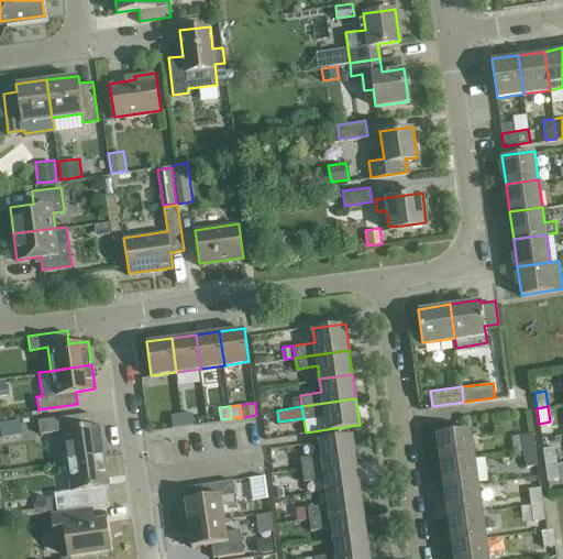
[(67,459),(105,453),(100,423),(94,424),(91,412),(37,419),(39,433),(63,429),(67,459)]
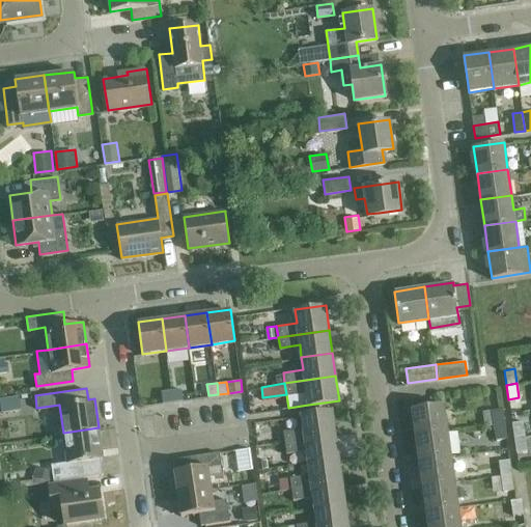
[(171,389),(172,400),(183,399),(182,388),(171,389)]
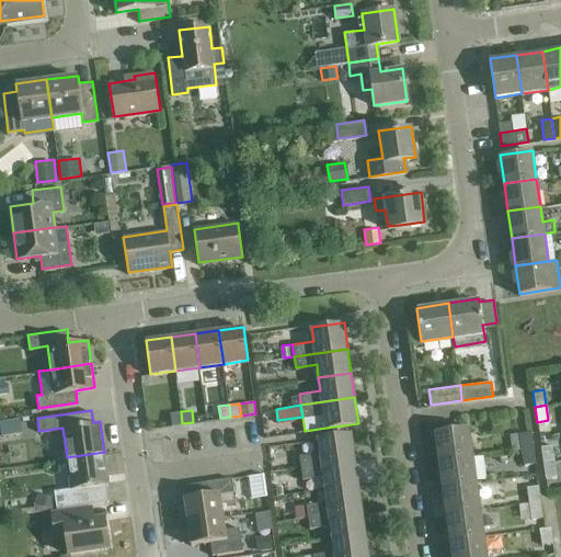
[(182,423),(181,411),(170,412),(172,424),(182,423)]
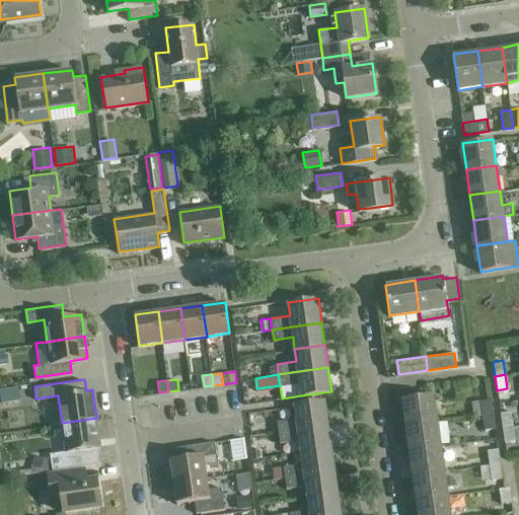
[(17,386),(0,388),(0,394),(1,399),(18,397),(17,386)]
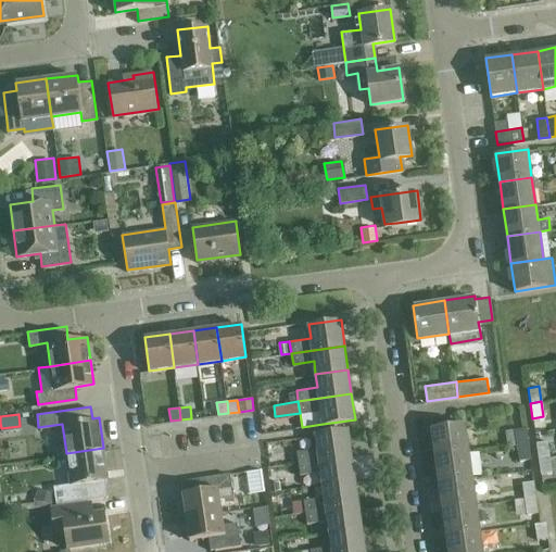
[(434,455),(468,450),(464,423),(431,427),(434,455)]
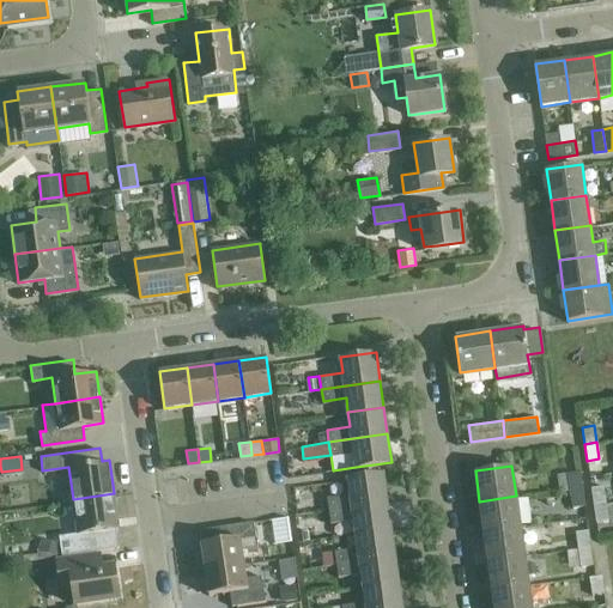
[(578,469),(556,472),(558,490),(570,488),(581,486),(578,469)]
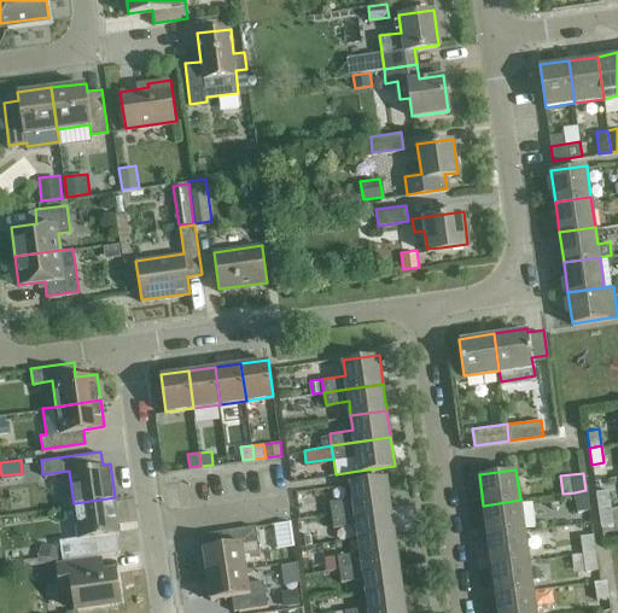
[(331,513),(390,505),(386,477),(350,482),(353,497),(330,500),(331,513)]
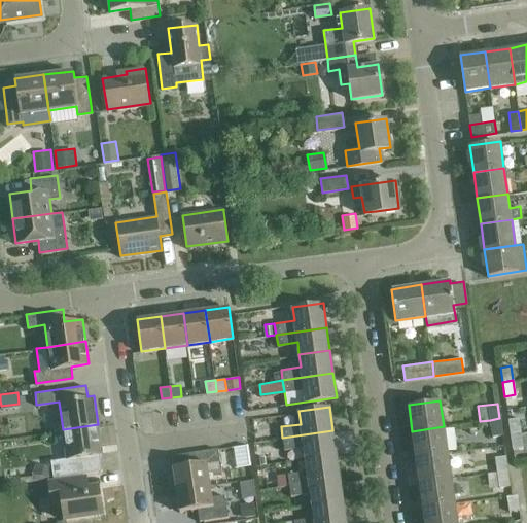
[(511,432),(520,430),(518,416),(508,418),(511,432)]
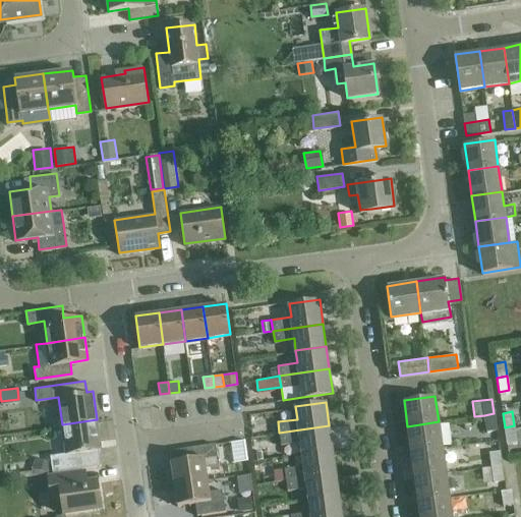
[(496,428),(494,413),(484,415),(486,429),(496,428)]
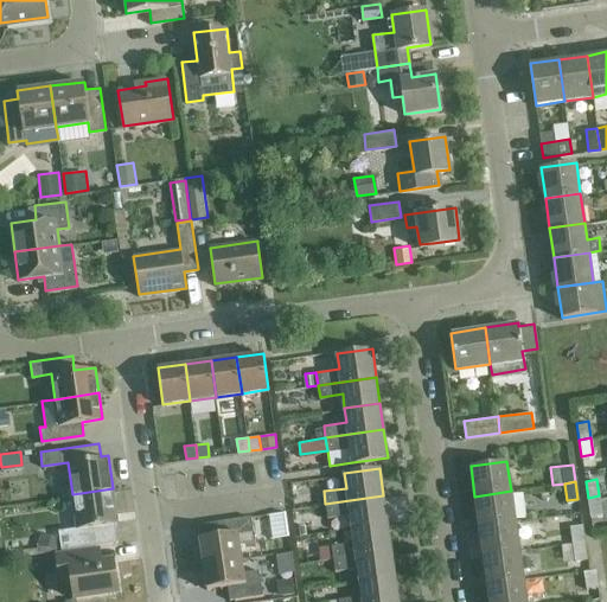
[(113,488),(72,494),(77,526),(59,530),(62,549),(117,540),(114,523),(117,522),(113,488)]
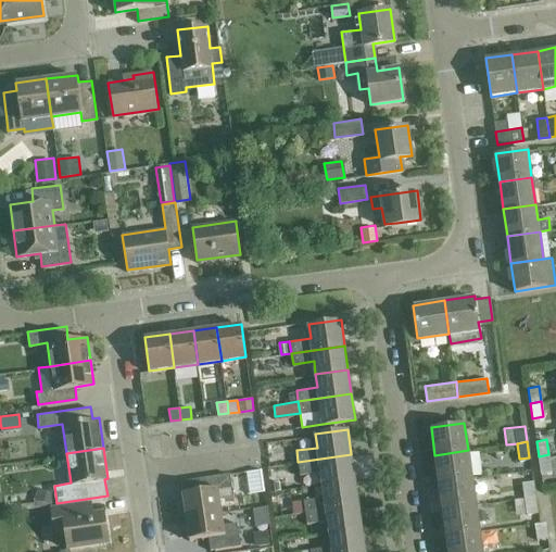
[(468,450),(434,455),(439,481),(471,477),(468,450)]
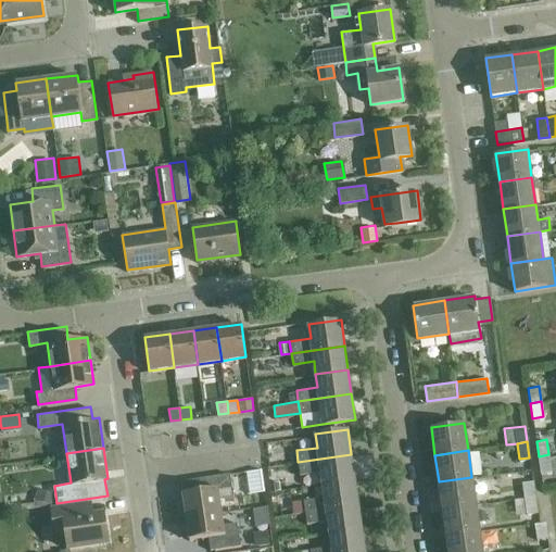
[(355,479),(351,454),(298,462),(300,474),(320,471),(323,484),(355,479)]
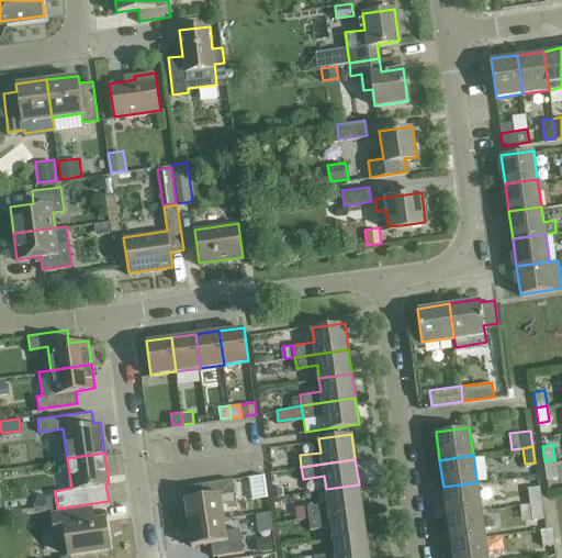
[(558,476),(554,459),(544,461),(547,477),(558,476)]
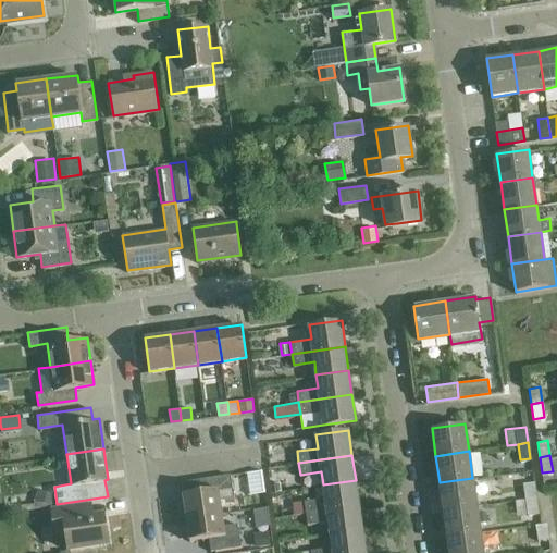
[(268,465),(242,468),(244,489),(270,486),(268,465)]
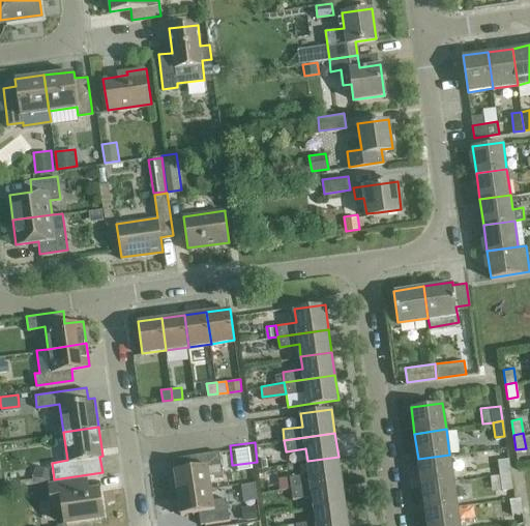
[(177,491),(210,487),(209,474),(223,472),(219,450),(190,455),(193,467),(174,469),(177,491)]
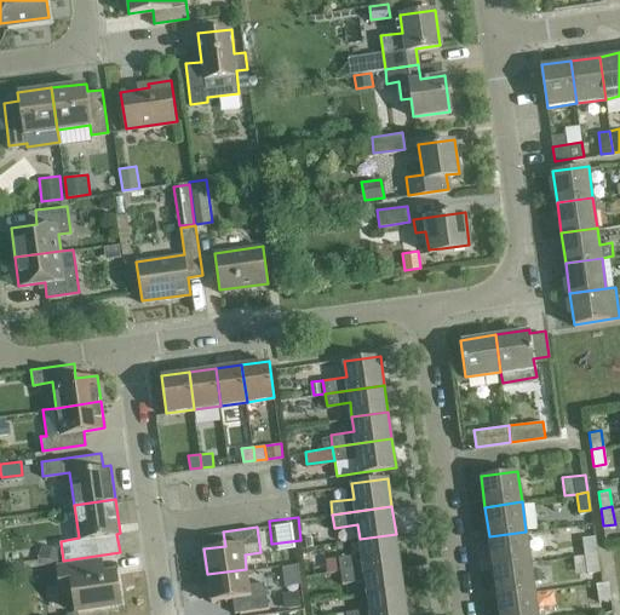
[(530,561),(526,532),(489,536),(493,567),(530,561)]
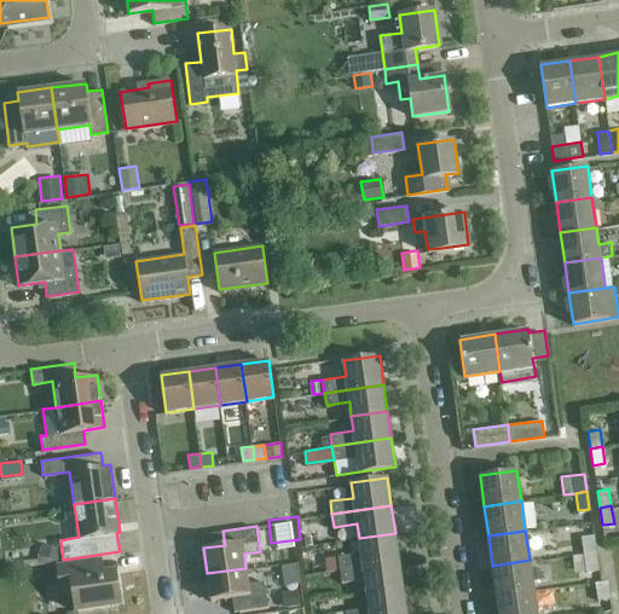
[(395,533),(359,538),(360,552),(337,555),(340,568),(399,560),(395,533)]
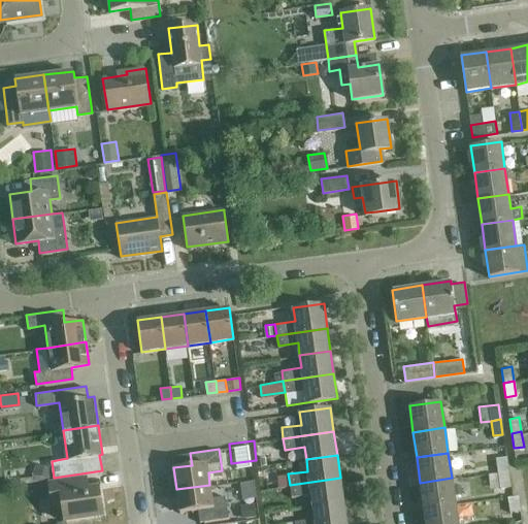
[(498,471),(507,470),(505,455),(496,457),(498,471)]
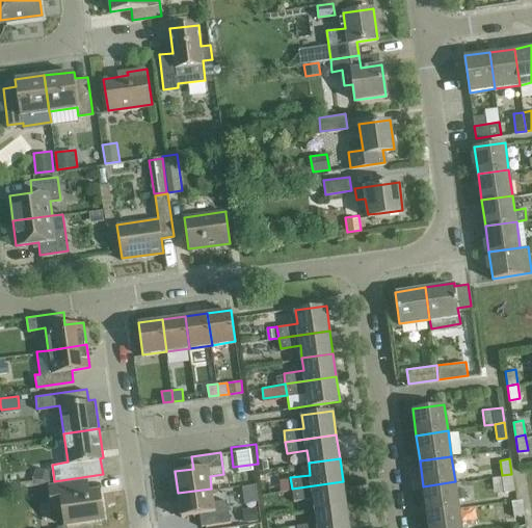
[(36,468),(33,478),(49,482),(52,471),(36,468)]
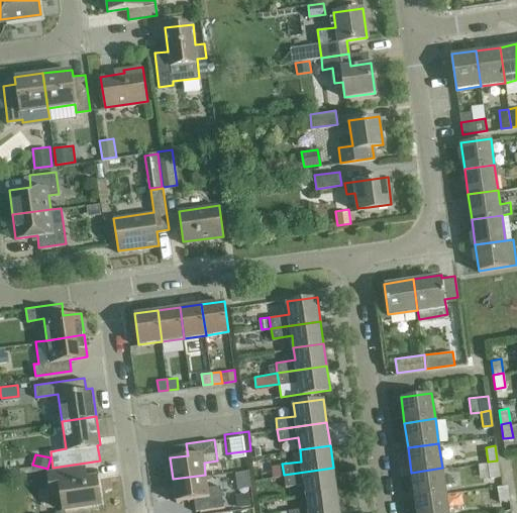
[(499,475),(497,460),(488,462),(489,476),(499,475)]
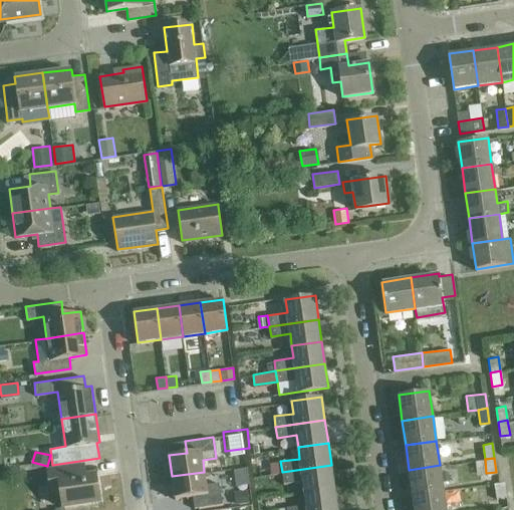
[(63,506),(99,501),(95,475),(77,477),(75,465),(48,469),(51,492),(61,491),(63,506)]
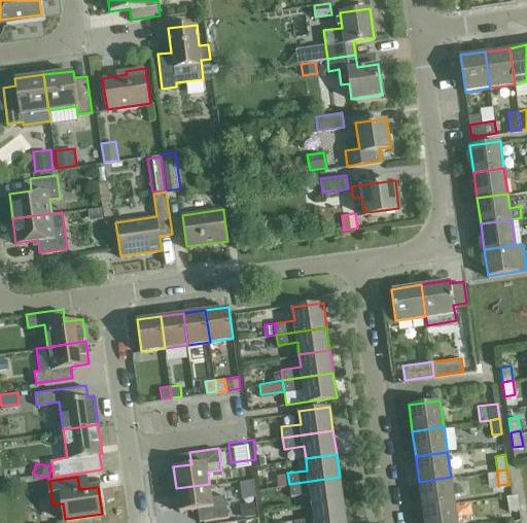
[(343,500),(340,477),(289,484),(290,495),(310,492),(312,504),(343,500)]
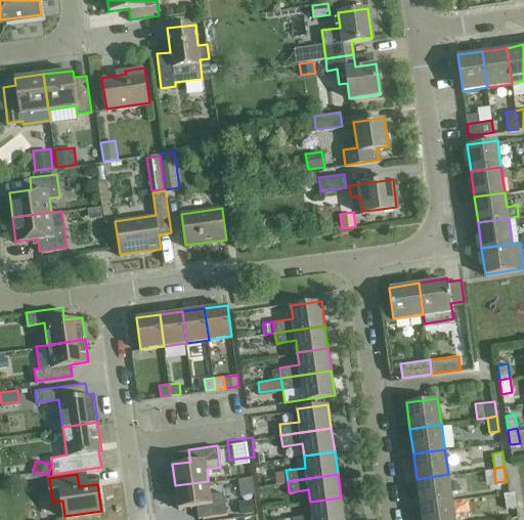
[(448,474),(417,479),(421,504),(451,500),(448,474)]
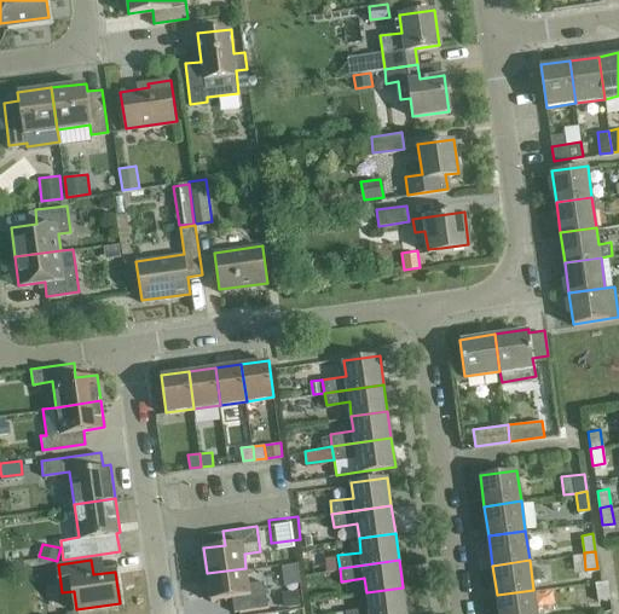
[(248,583),(246,568),(207,573),(210,600),(232,596),(235,610),(267,606),(264,580),(248,583)]
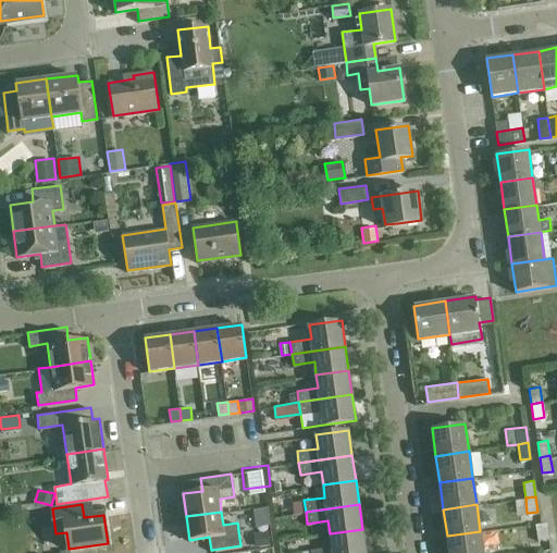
[(537,539),(548,537),(546,521),(535,524),(537,539)]
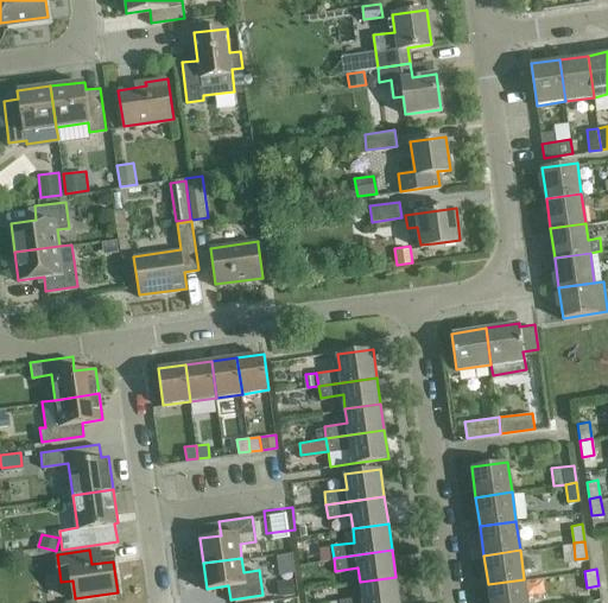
[(399,602),(396,577),(360,582),(362,596),(340,600),(340,602),(399,602)]
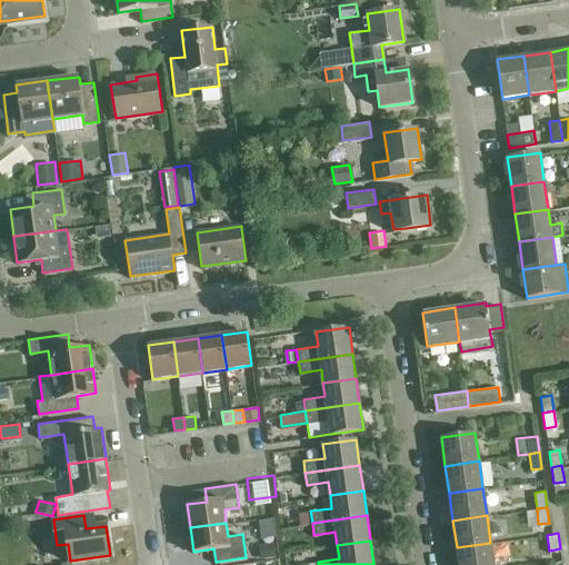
[(273,542),(259,544),(260,557),(276,555),(273,542)]
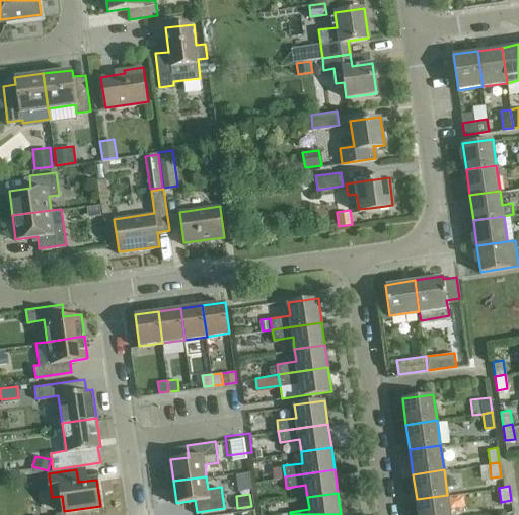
[(450,514),(447,495),(417,499),(419,514),(450,514)]
